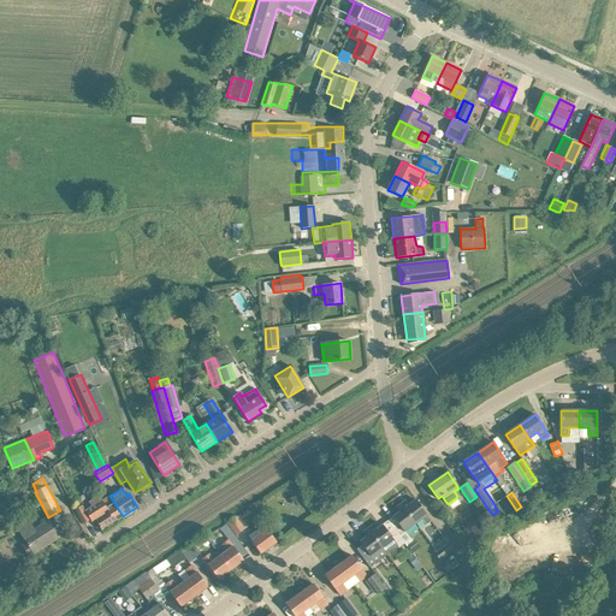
[(101,531),(123,516),(114,503),(110,496),(102,501),(99,496),(89,502),(92,507),(86,510),(82,505),(73,510),(77,515),(83,525),(90,520),(92,522),(95,520),(101,531)]
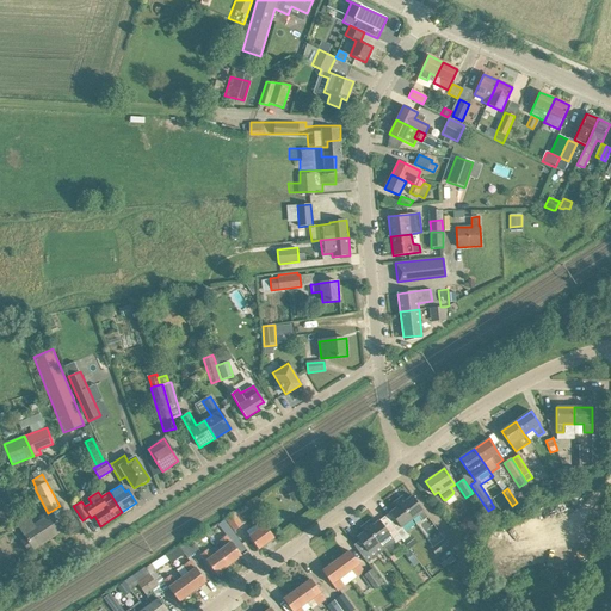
[(403,498),(399,501),(412,519),(419,514),(423,520),(427,517),(412,495),(406,500),(403,498)]
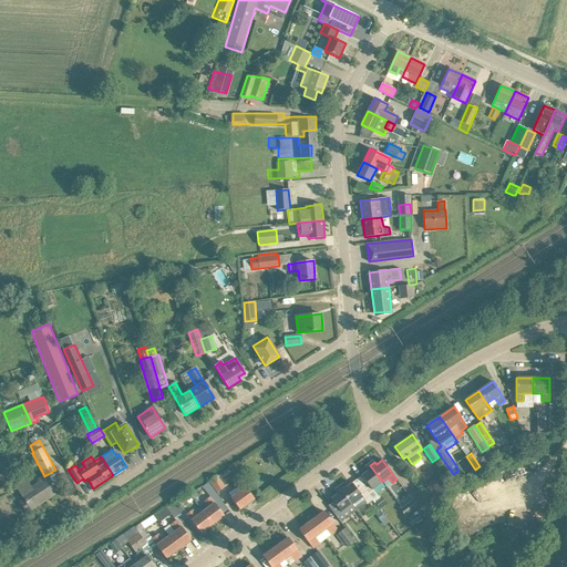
[(358,481),(361,485),(372,501),(378,496),(373,490),(382,482),(370,465),(366,468),(368,471),(361,475),(362,477),(358,481)]
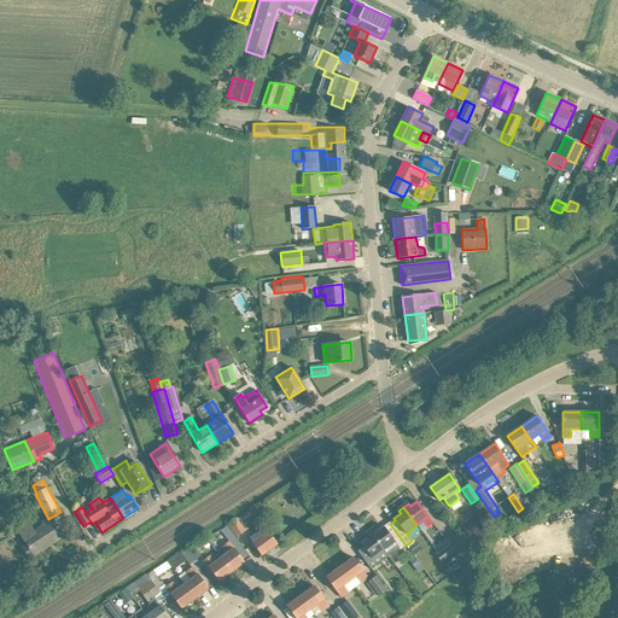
[(227,524),(237,537),(245,530),(235,518),(227,524)]
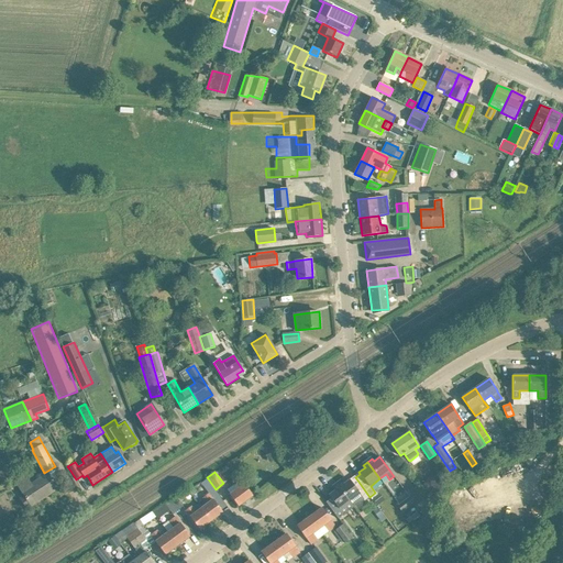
[(20,498),(26,508),(57,488),(47,474),(32,484),(25,474),(15,482),(24,495),(20,498)]
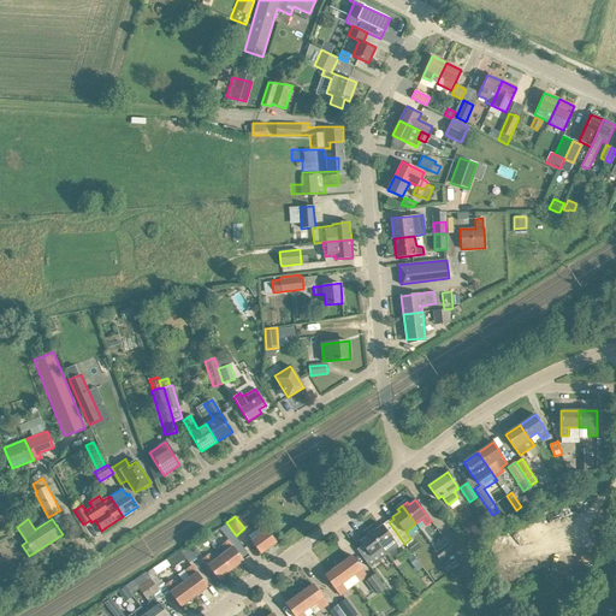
[(261,522),(259,520),(253,525),(255,527),(260,534),(252,540),(261,554),(277,543),(266,529),(261,522)]
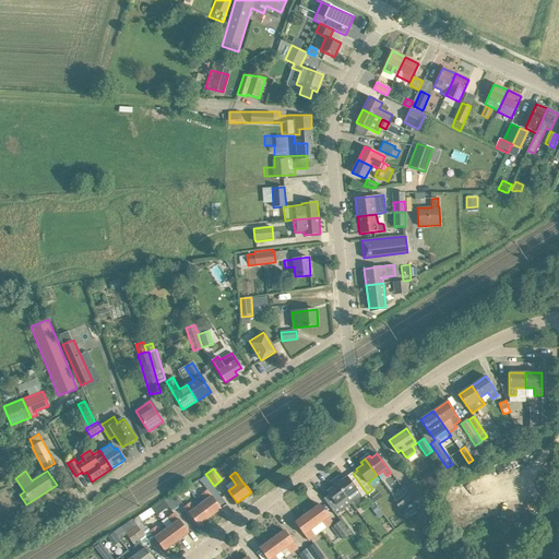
[(361,497),(367,494),(356,478),(353,474),(348,477),(347,476),(341,480),(339,477),(334,480),(347,498),(352,503),(361,496),(361,497)]
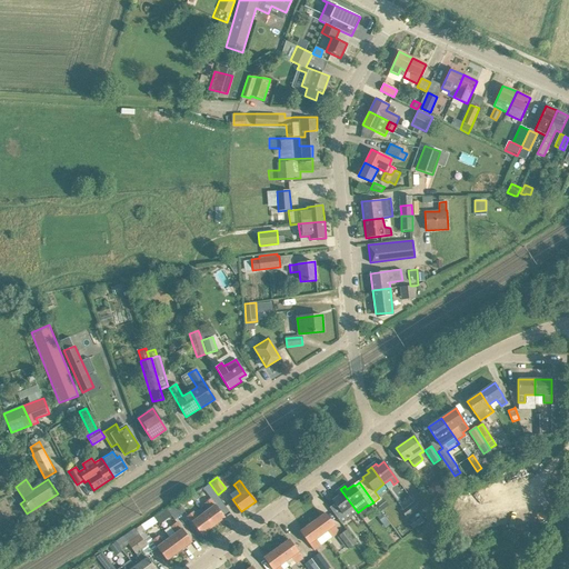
[(208,495),(213,491),(209,485),(203,488),(208,495)]
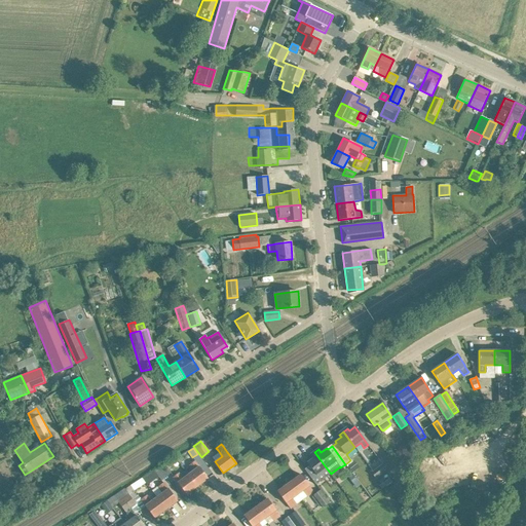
[(327,468),(314,452),(310,455),(312,458),(307,462),(309,465),(304,468),(315,485),(331,474),(327,468)]
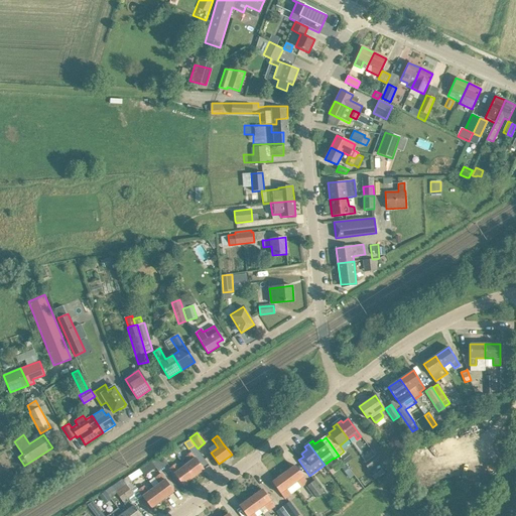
[(190,462),(184,466),(194,478),(204,470),(196,458),(195,458),(190,453),(185,456),(190,462)]
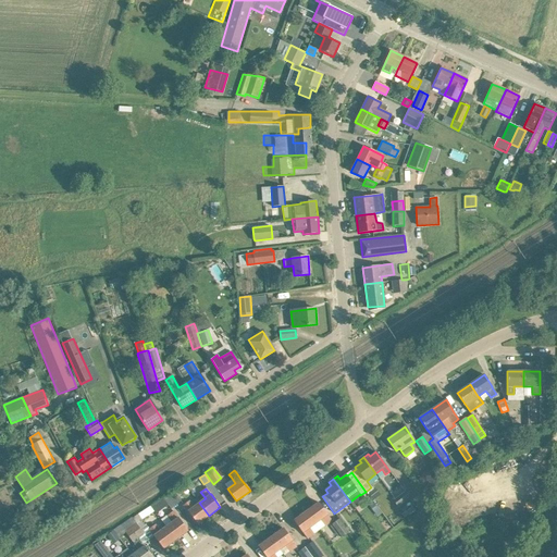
[(380,494),(375,489),(368,494),(372,499),(380,494)]
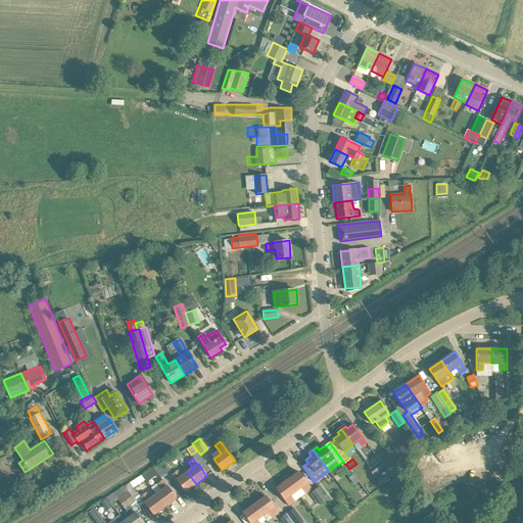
[(158,465),(165,474),(170,470),(162,461),(158,465)]
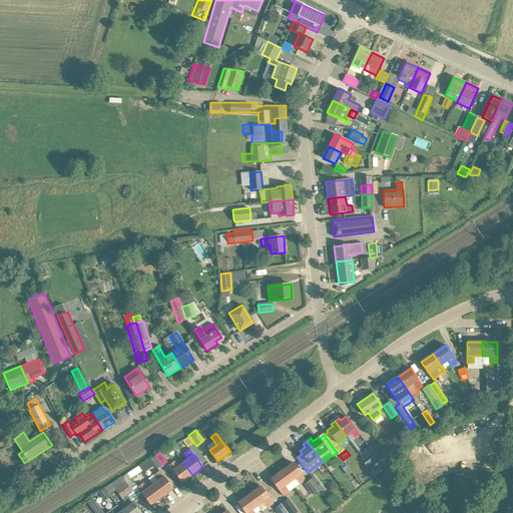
[(362,461),(366,466),(377,458),(373,452),(362,461)]
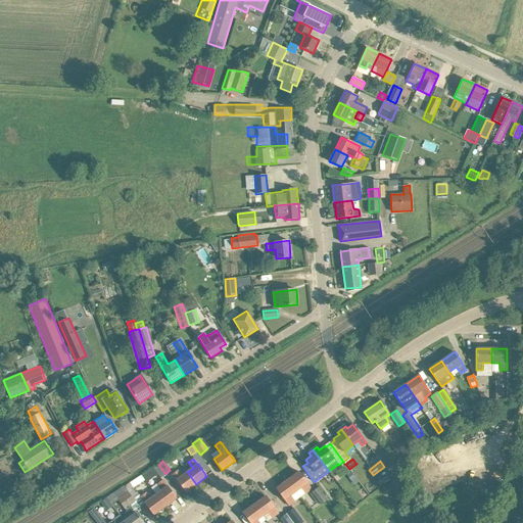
[(196,484),(187,472),(182,476),(178,470),(173,474),(177,479),(185,491),(196,484)]
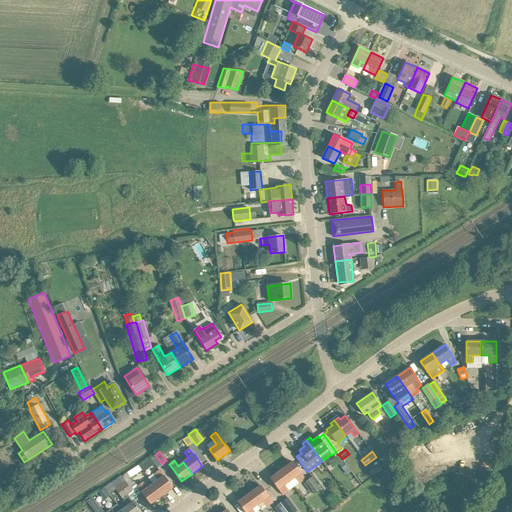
[(293,461),(281,470),(290,481),(295,477),(298,483),(305,478),(301,473),(293,461)]
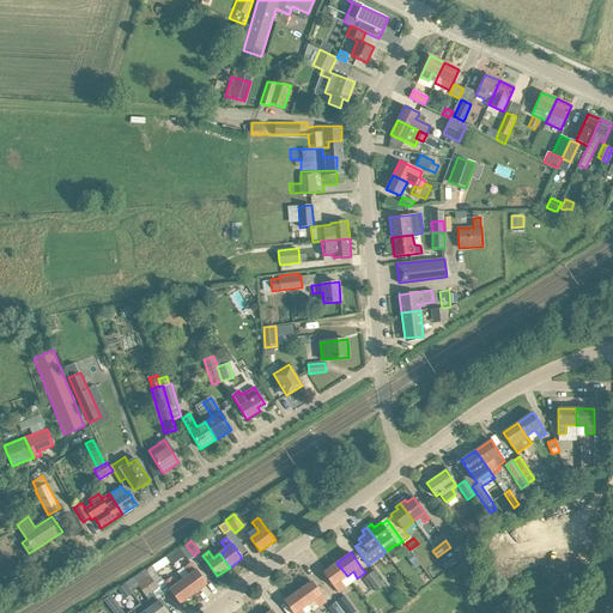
[(406,556),(412,565),(417,560),(411,552),(406,556)]
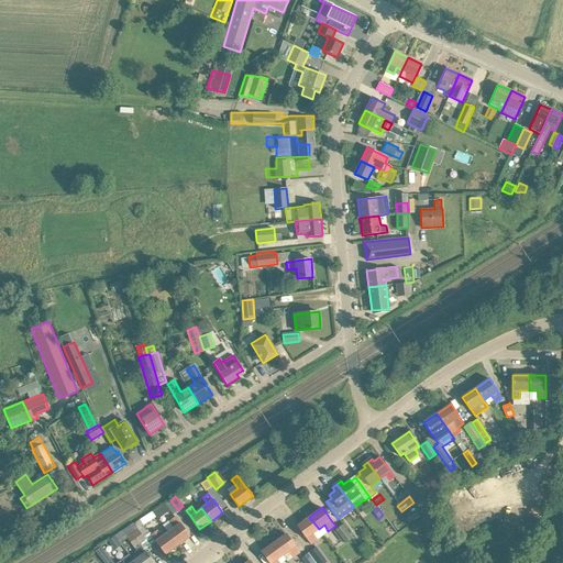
[(158,509),(153,512),(155,517),(157,519),(163,516),(158,509)]
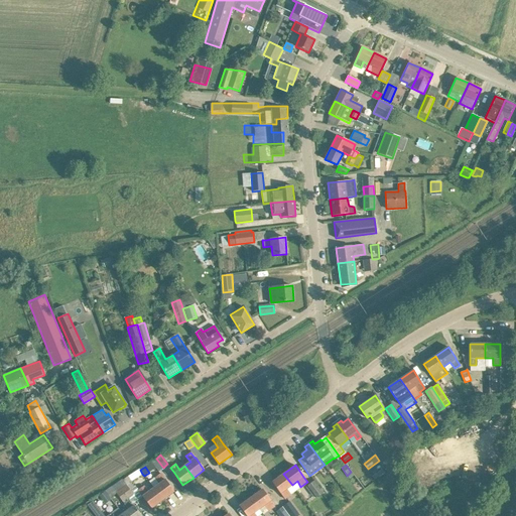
[(159,484),(153,488),(163,500),(174,492),(165,479),(165,480),(160,474),(155,478),(159,484)]
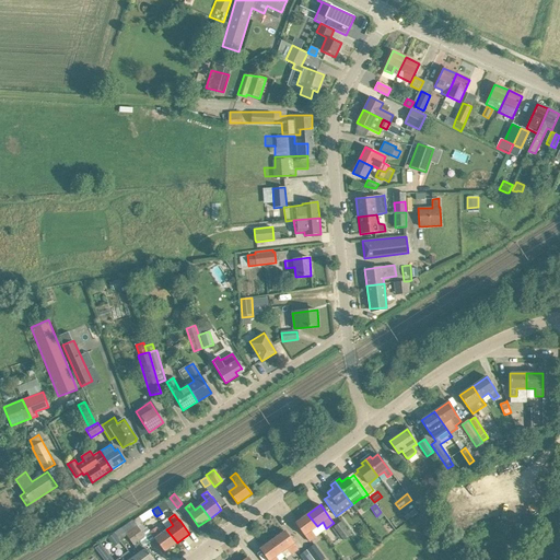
[(317,526),(307,514),(295,523),(304,536),(304,535),(308,541),(315,536),(311,531),(317,526)]
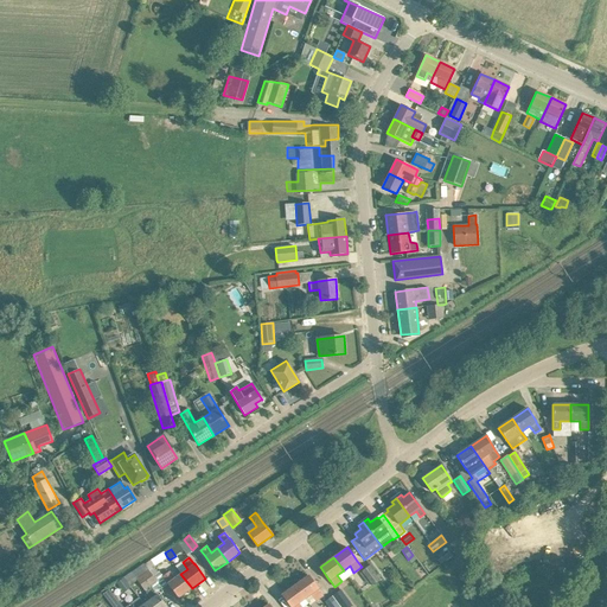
[(149,561),(144,564),(153,576),(158,572),(149,561)]
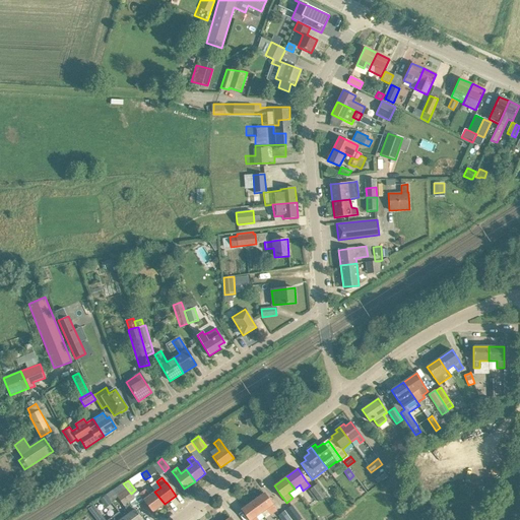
[(131,494),(123,483),(123,482),(106,495),(111,502),(117,498),(123,506),(134,498),(131,494)]
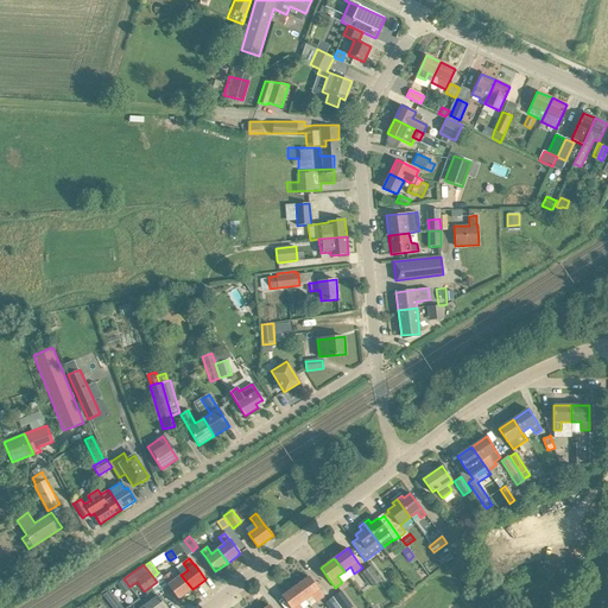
[(362,571),(373,587),(381,581),(369,567),(362,571)]
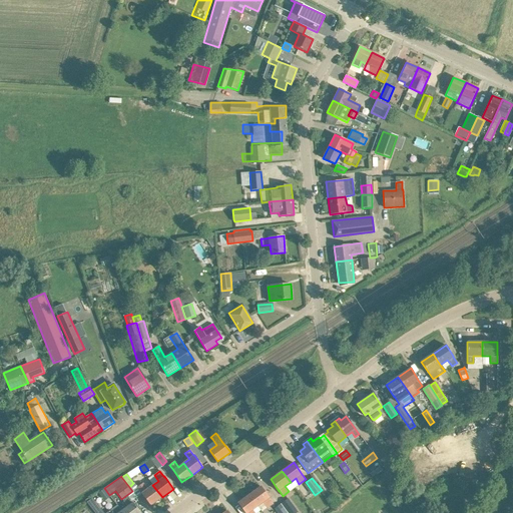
[(162,497),(152,485),(147,489),(142,483),(137,487),(141,493),(150,505),(162,497)]
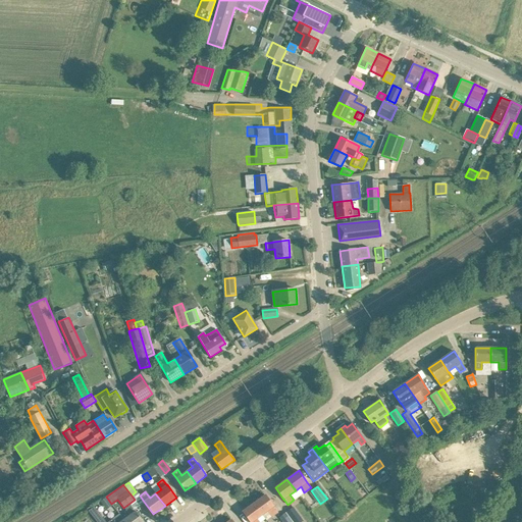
[(265,494),(254,504),(262,515),(266,520),(277,512),(273,507),(274,507),(265,494)]
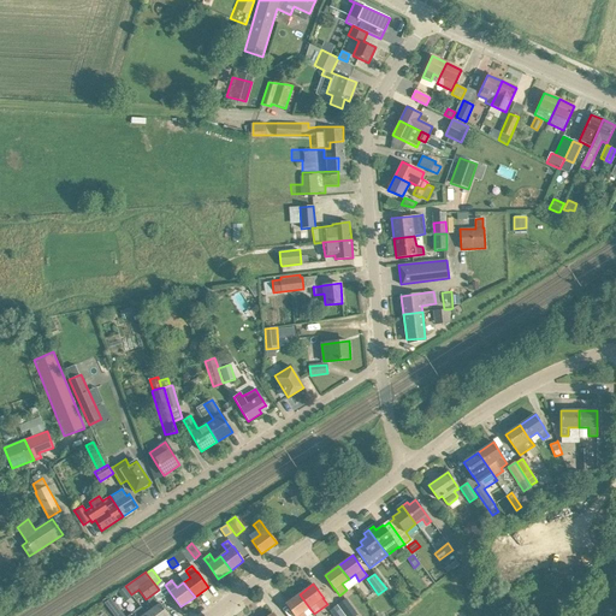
[(118,592),(123,597),(129,592),(124,586),(118,592)]
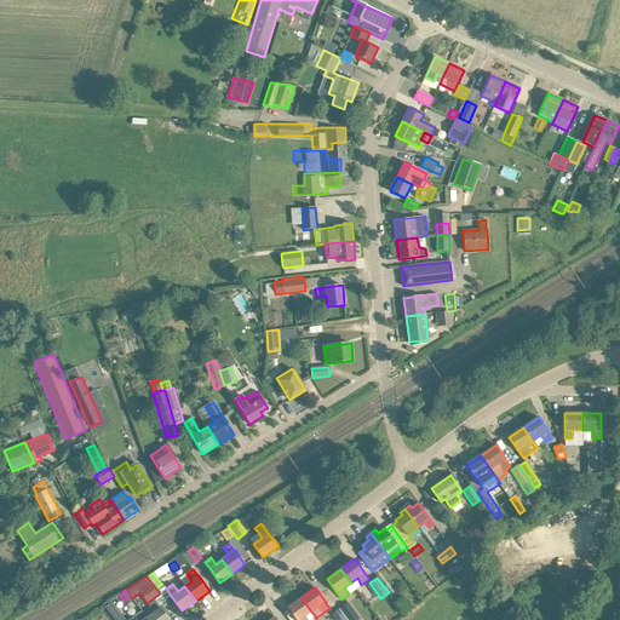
[(311,612),(302,598),(287,608),(296,619),(308,619),(305,616),(311,612)]
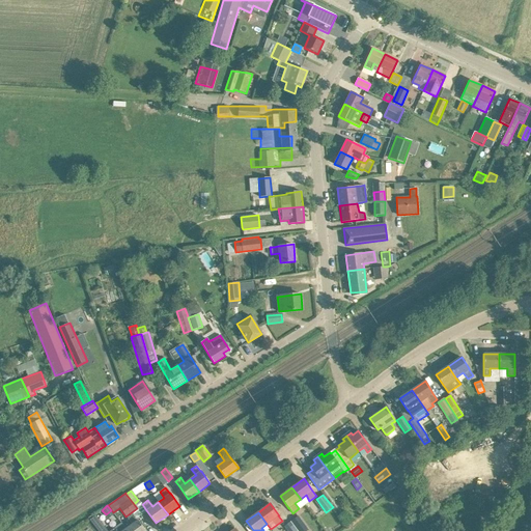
[(132,524),(126,528),(128,530),(145,530),(137,520),(133,514),(128,518),(132,524)]
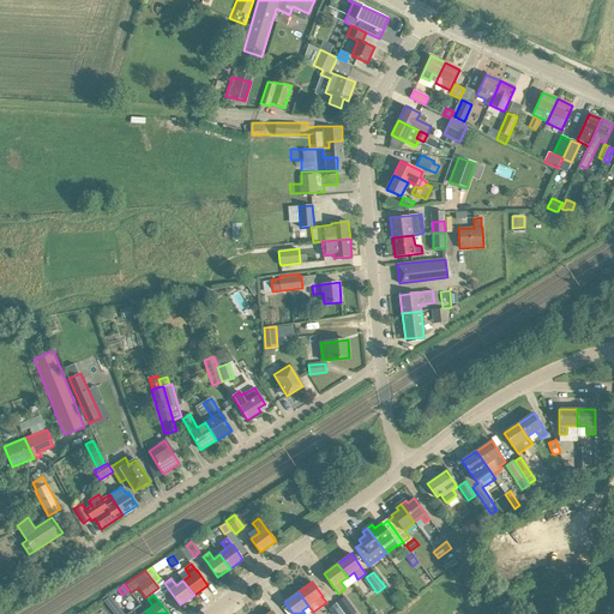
[(103,601),(113,613),(124,613),(110,596),(103,601)]
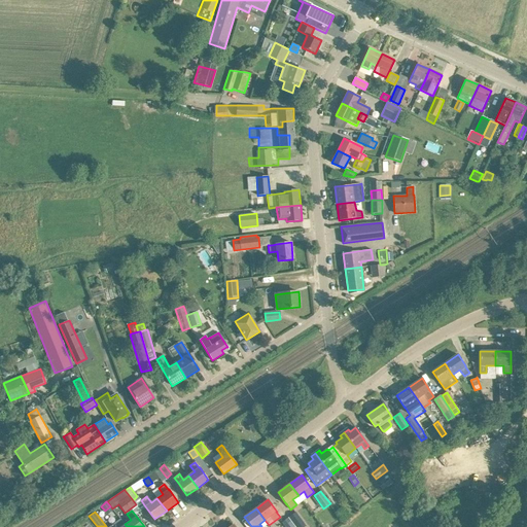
[(295,512),(288,517),(295,526),(304,526),(306,526),(295,512)]
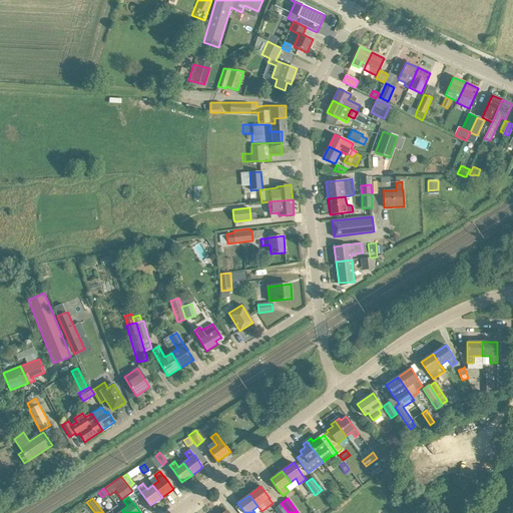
[(275,508),(278,512),(288,512),(281,503),(275,508)]
